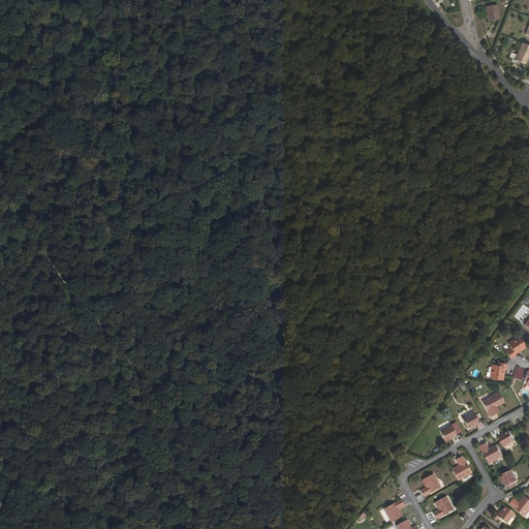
[(489,23),(499,21),(497,5),(486,7),(489,23)]
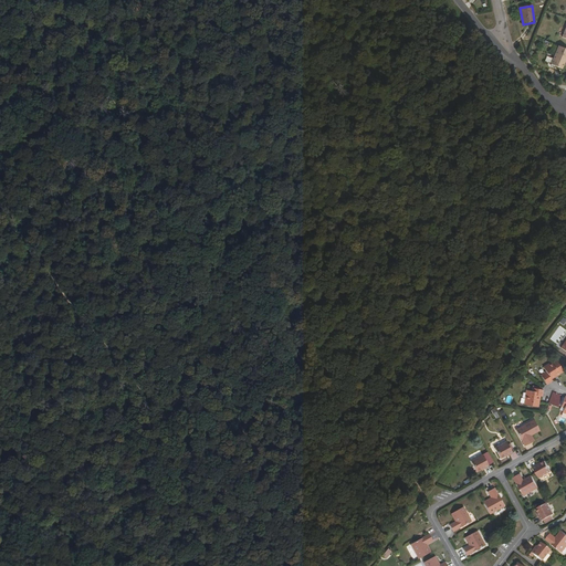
[(565,48),(559,45),(552,64),(563,69),(565,63),(564,62),(565,60),(565,59),(565,48)]
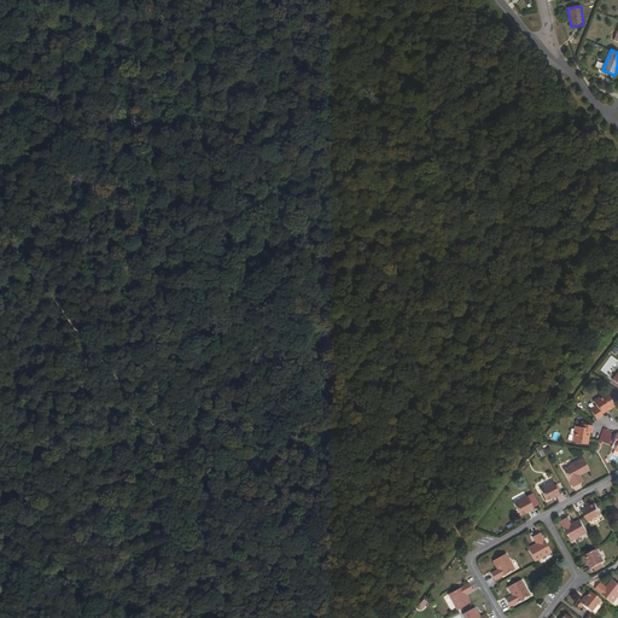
[(611,409),(614,407),(607,394),(594,402),(596,407),(590,410),(598,421),(604,418),(602,415),(606,413),(605,410),(610,408),(611,409)]
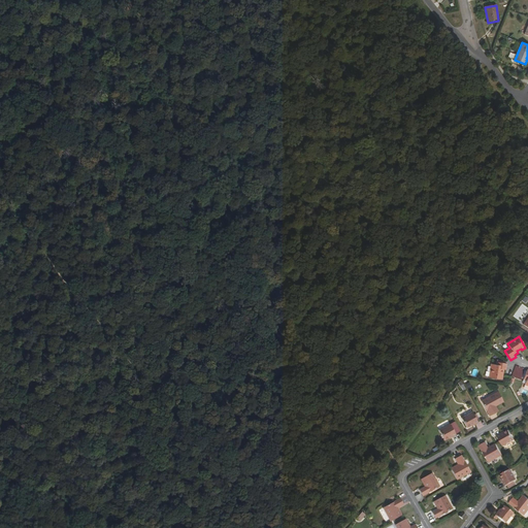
[(503,376),(503,375),(501,375),(502,370),(504,370),(505,371),(506,365),(497,363),(496,366),(492,365),(489,378),(502,381),(503,376)]
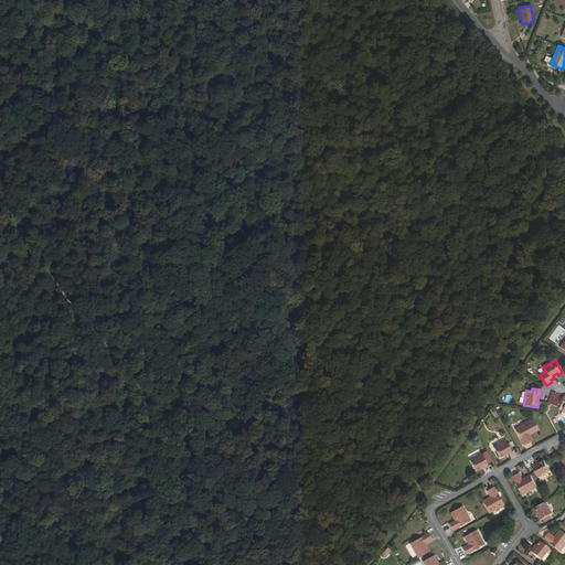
[(530,435),(531,436),(539,430),(533,419),(515,430),(524,446),(531,443),(528,437),(530,435)]
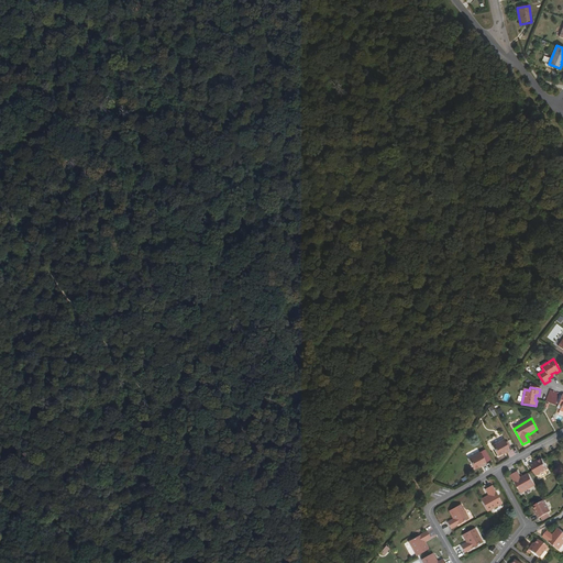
[(508,449),(506,443),(504,440),(493,446),(498,457),(503,454),(506,453),(507,454),(510,452),(508,449)]
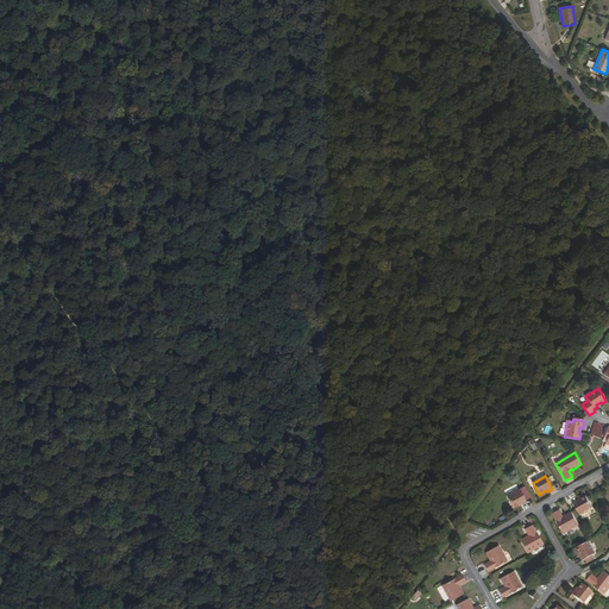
[(516,484),(503,490),(506,495),(519,488),(516,484)]
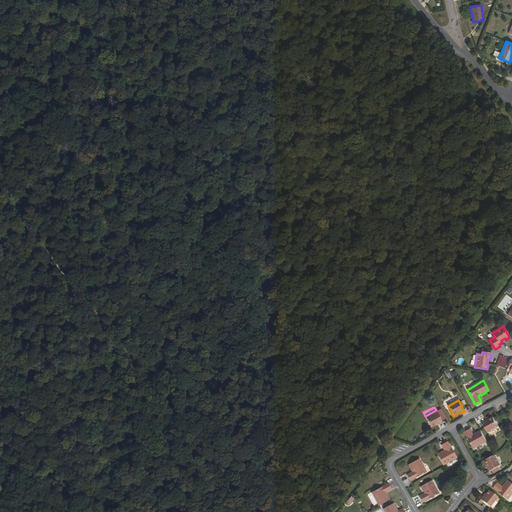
[(438,424),(439,425),(443,423),(437,412),(426,418),(432,428),(435,426),(438,424)]
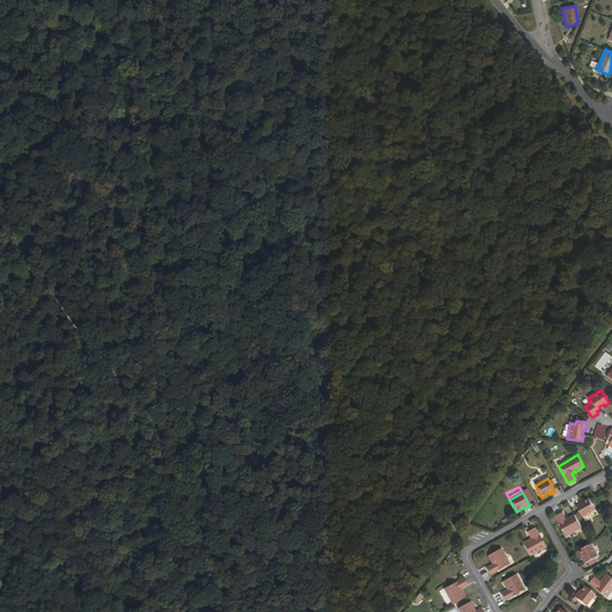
[(581,505),(581,503),(576,506),(583,519),(597,512),(591,500),(586,503),(581,505)]
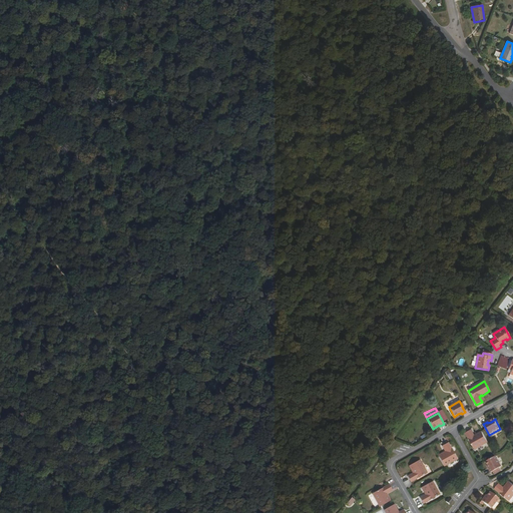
[(488,443),(482,432),(475,436),(472,431),(466,434),(475,450),(488,443)]
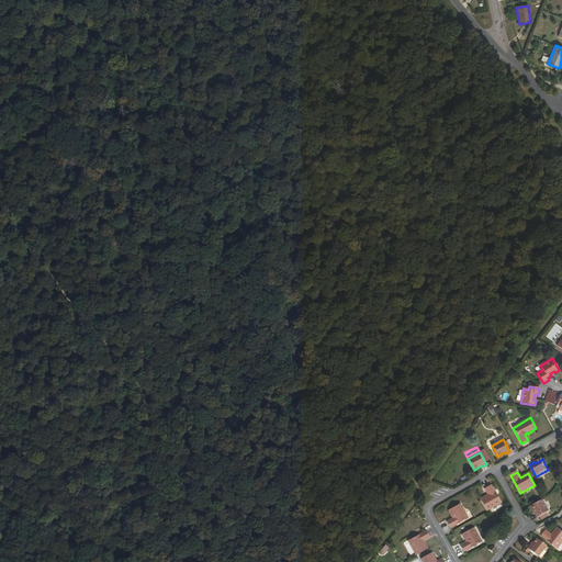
[(489,496),(481,501),(487,513),(501,504),(492,486),(485,490),(489,496)]
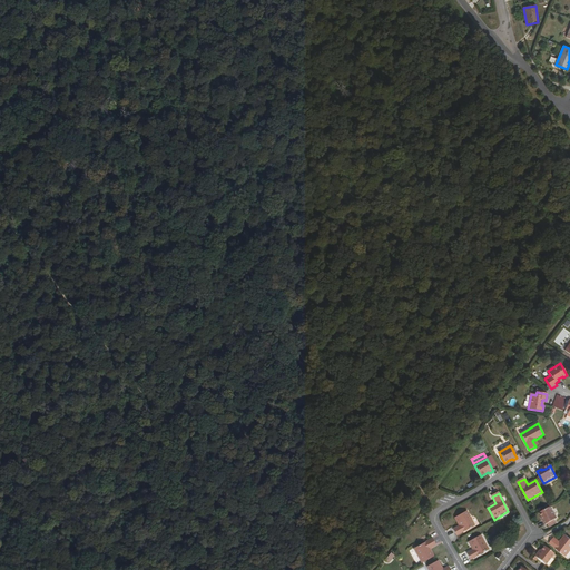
[(548,524),(556,520),(558,519),(551,508),(541,513),(543,518),(546,521),(544,522),(546,526),(548,524)]
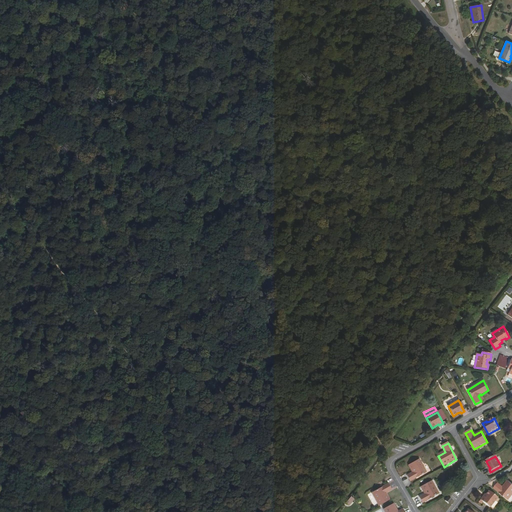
[(420,460),(409,466),(413,473),(407,476),(410,482),(427,473),(420,460)]
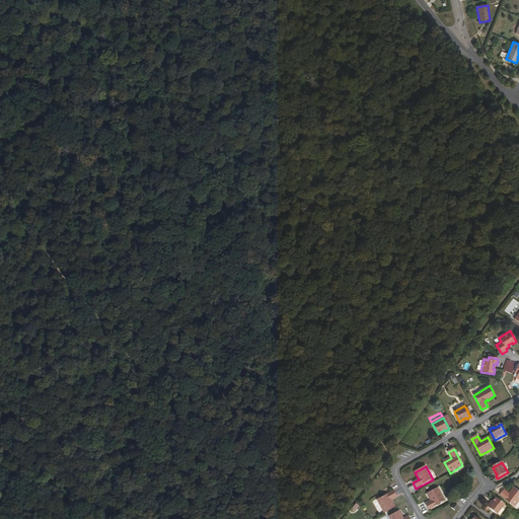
[(505,491),(501,496),(516,508),(518,503),(518,490),(515,488),(510,494),(505,491)]
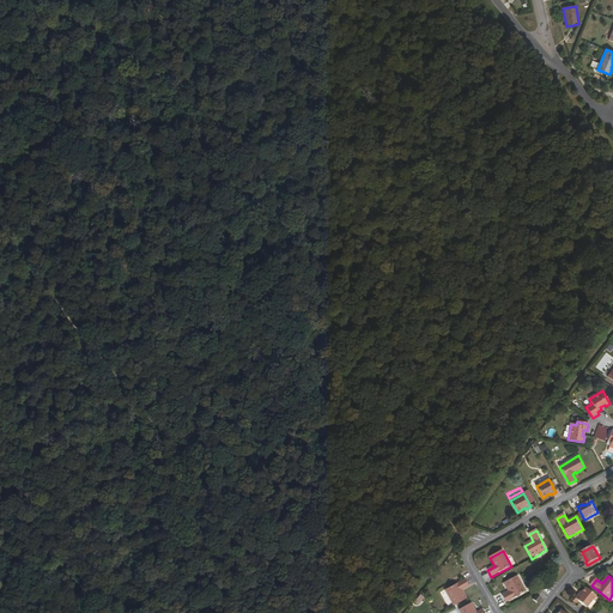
[(517,577),(504,584),(509,593),(503,596),(507,602),(526,592),(517,577)]
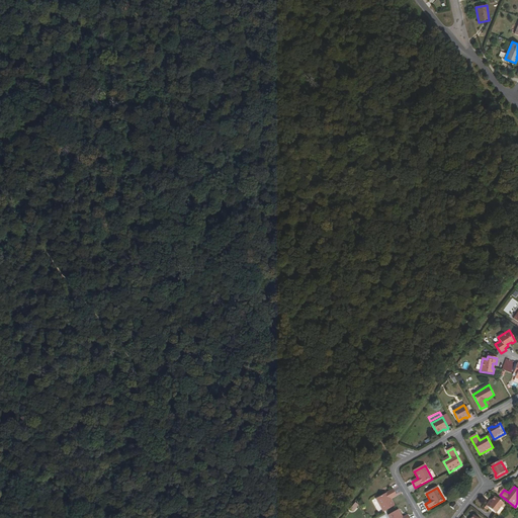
[(376,499),(383,512),(395,506),(391,499),(397,495),(394,490),(376,499)]
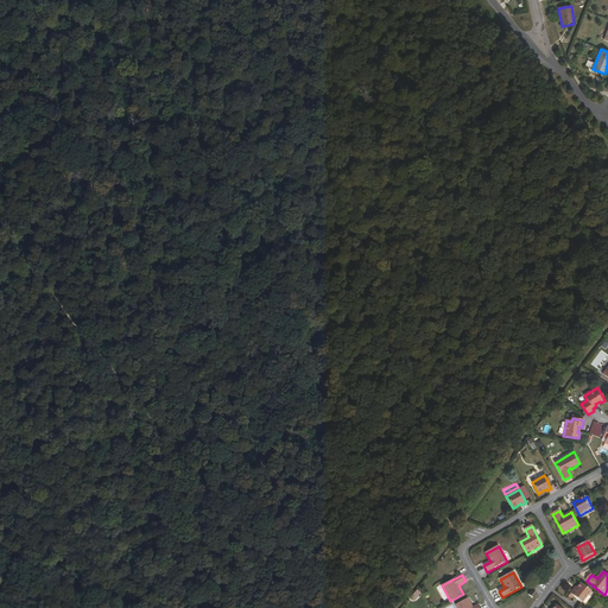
[(583,603),(591,591),(581,583),(577,588),(576,590),(575,590),(571,594),(575,597),(583,603)]
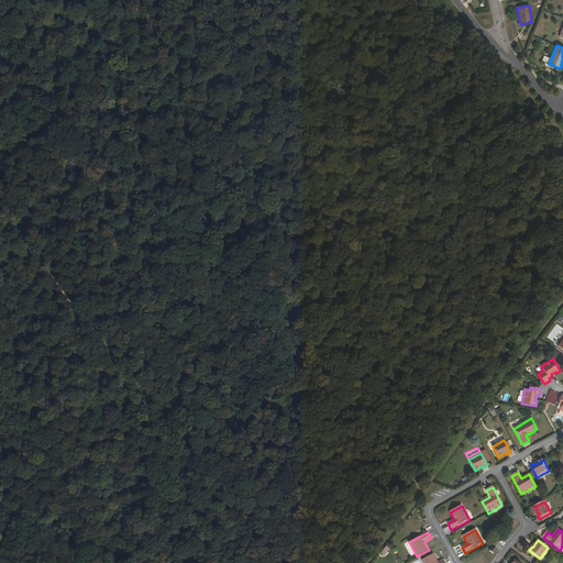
All buildings are outlined.
